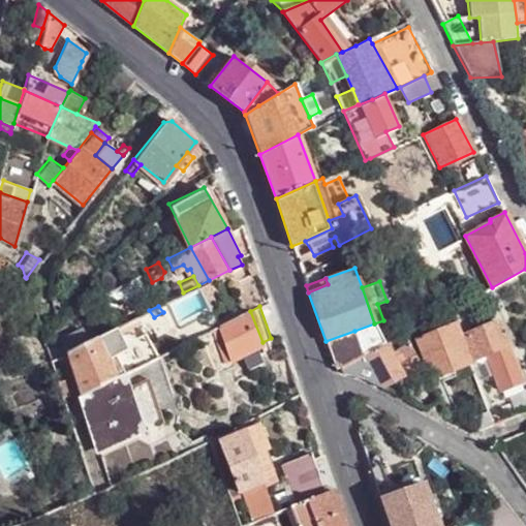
[(263,342),(250,311),(218,327),(223,338),(230,358),(242,352),(259,344),(264,343),(263,342)]
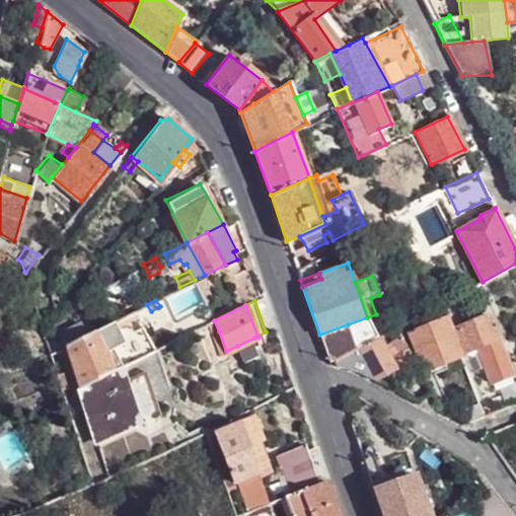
[(497,339),(487,313),(454,326),(464,351),(476,347),(497,339)]
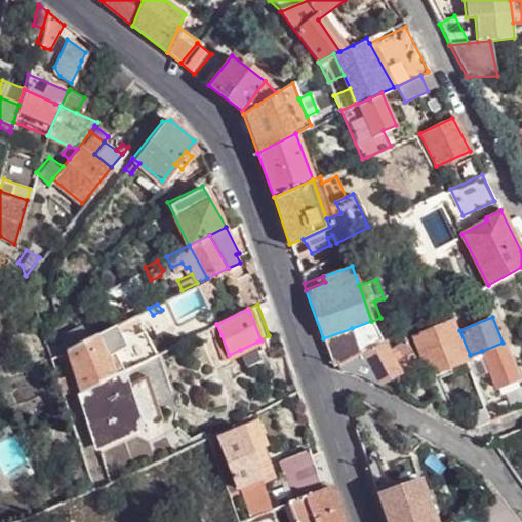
[(67,348),(91,335),(83,320),(62,330),(67,348)]
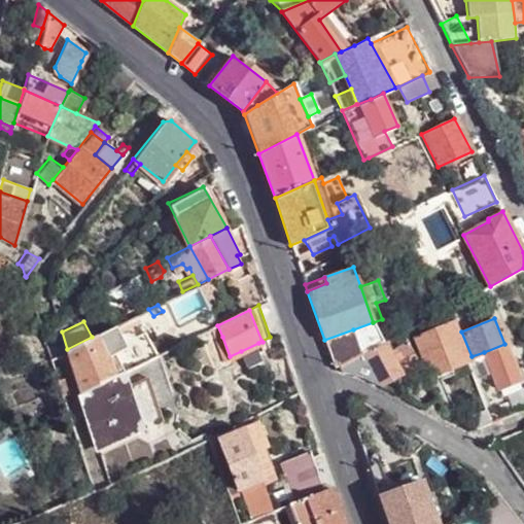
[(466,362),(452,323),(414,339),(428,377),(466,362)]
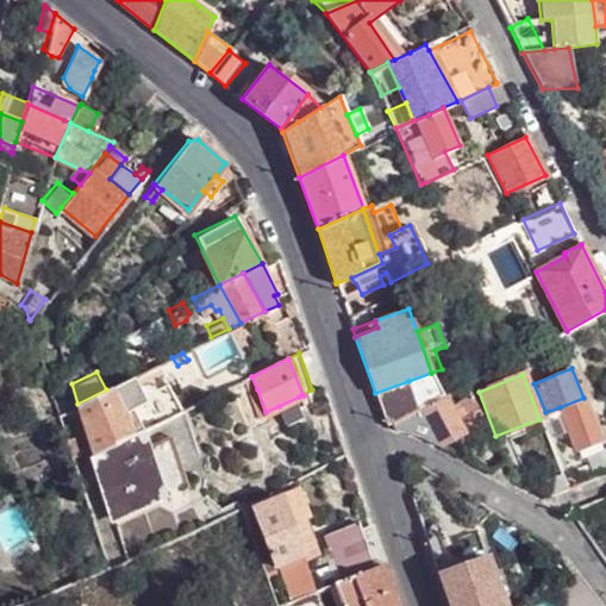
[(249,393),(257,389),(251,376),(244,380),(249,393)]
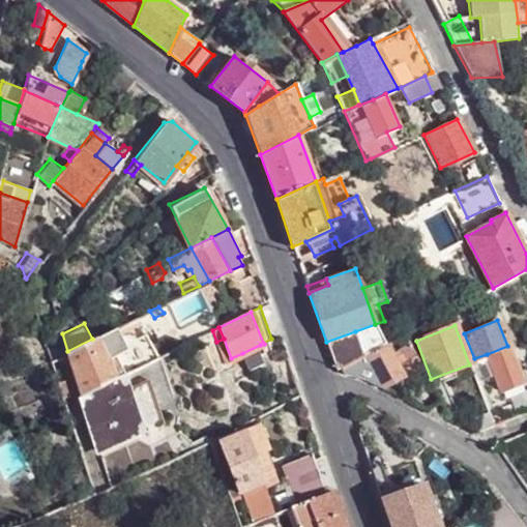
[(99,337),(110,358),(125,349),(115,328),(99,337)]
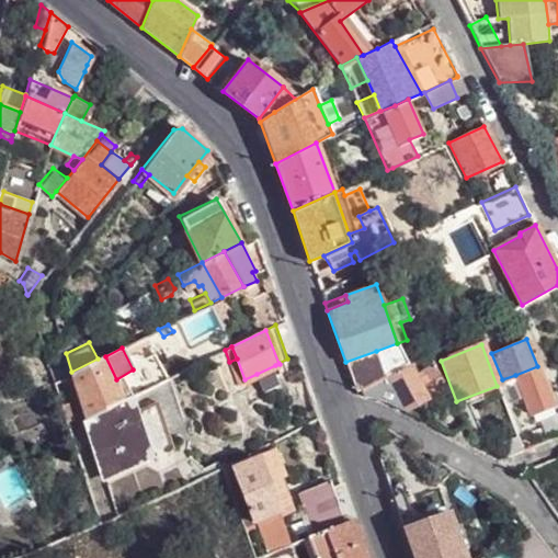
[(211,357),(214,366),(226,361),(221,351),(211,357)]
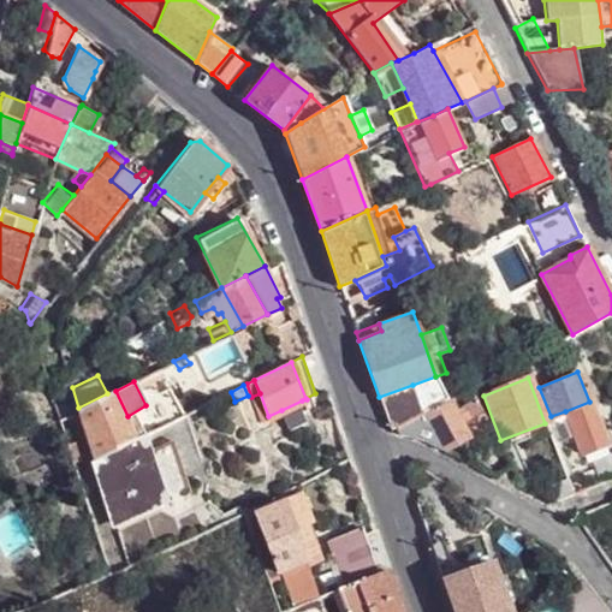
[(423,413),(413,385),(379,397),(391,429),(396,428),(423,413)]
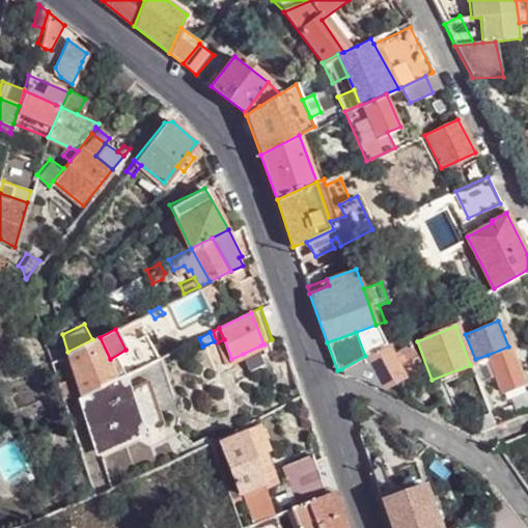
[(82,394),(119,376),(115,368),(110,359),(100,337),(92,339),(67,352),(82,394)]
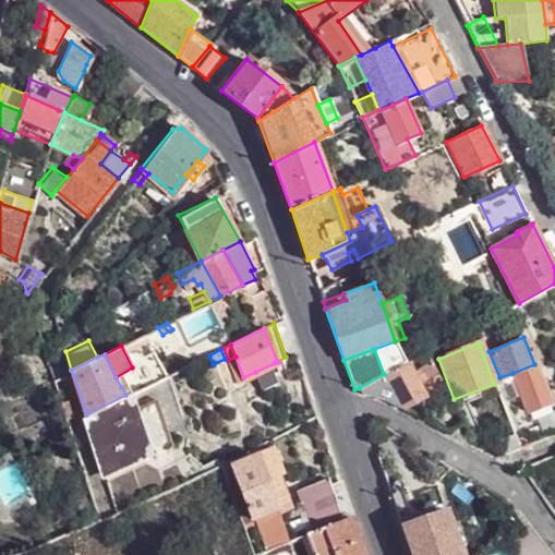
[(228,360),(236,381),(243,377),(236,357),(228,360)]
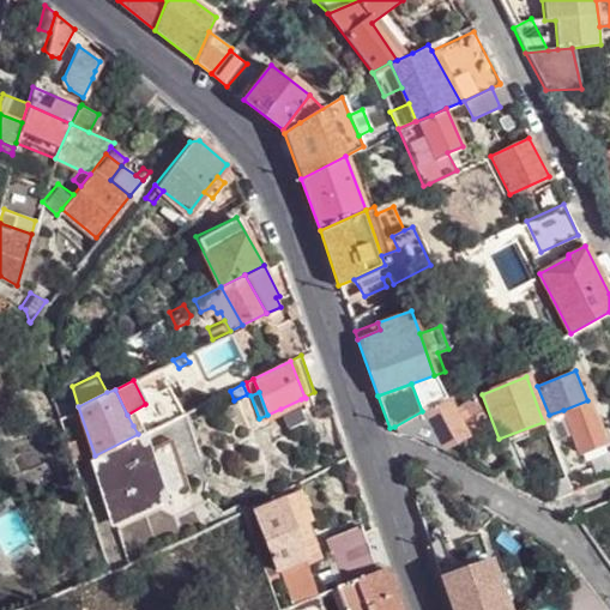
[(454,416),(447,398),(422,411),(394,427),(397,432),(422,439),(441,448),(465,436),(454,416)]
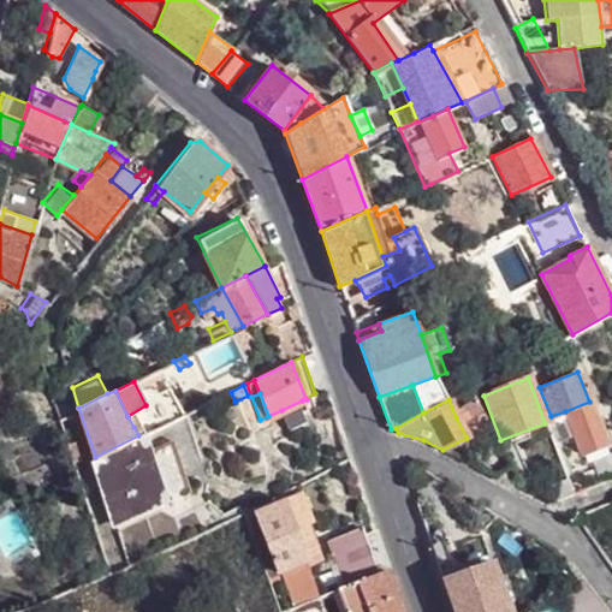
[(488,426),(474,399),(461,406),(464,413),(456,417),(467,438),(488,426)]
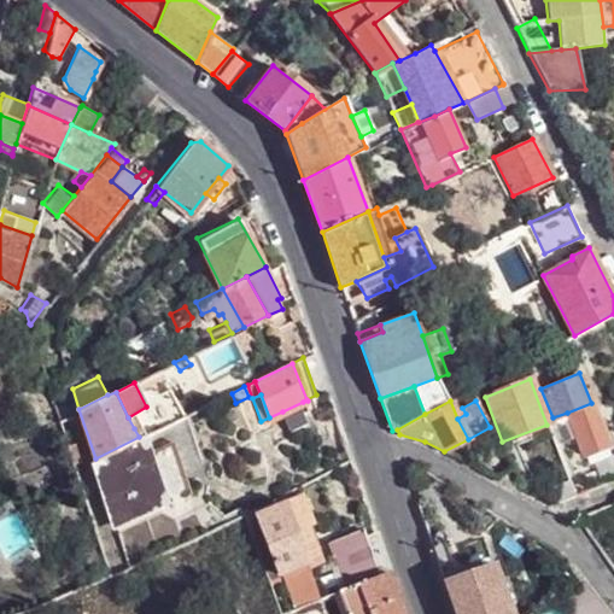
[(290,430),(308,422),(303,413),(307,410),(303,402),(282,411),(290,430)]
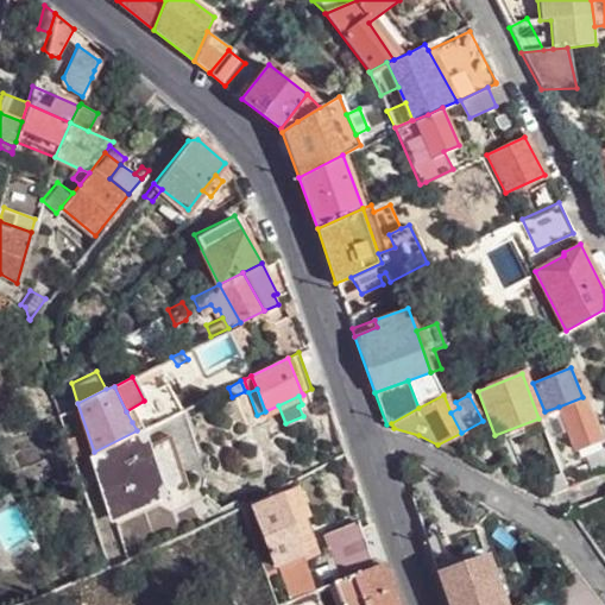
[(599,438),(583,397),(559,407),(575,448),(599,438)]
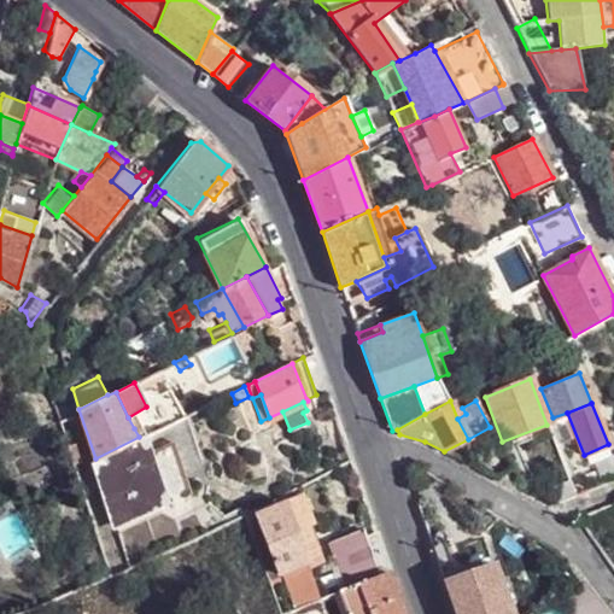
[(134,428),(139,437),(142,436),(146,432),(142,427),(138,427),(134,428)]
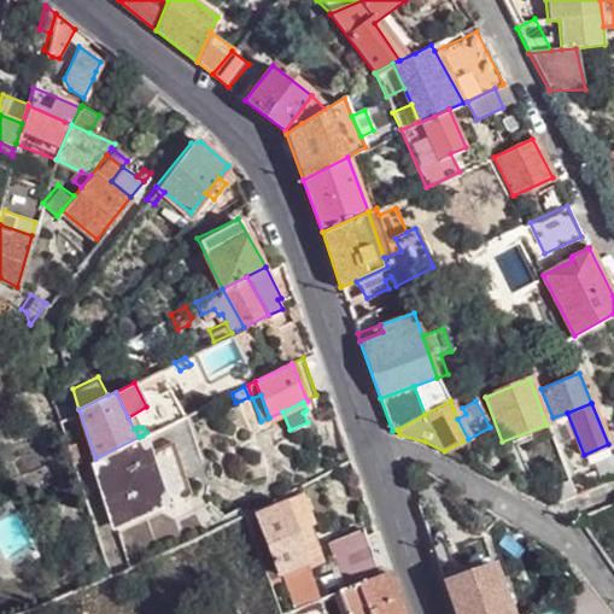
[(115,522),(164,498),(146,449),(142,436),(139,437),(95,458),(115,522)]
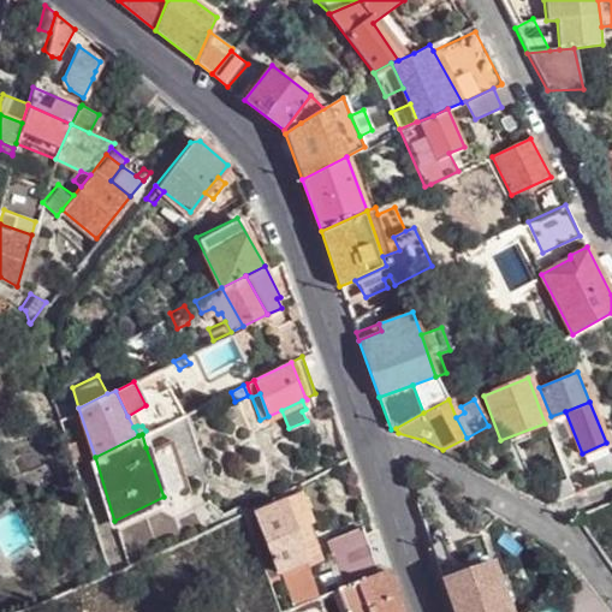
[(164,497),(188,485),(171,437),(146,447),(164,497)]
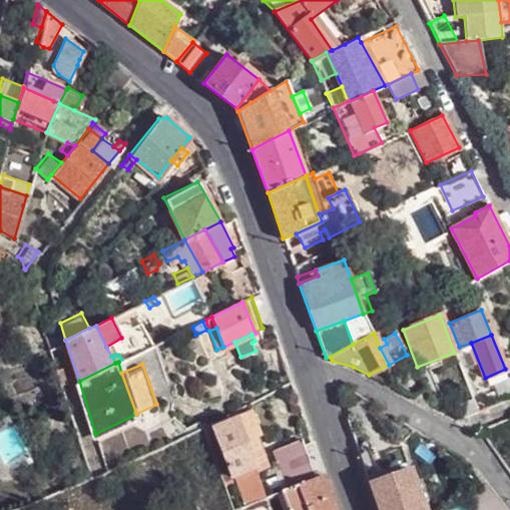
[(234,417),(235,420),(255,468),(260,472),(269,469),(267,464),(256,438),(261,436),(250,411),(234,417)]
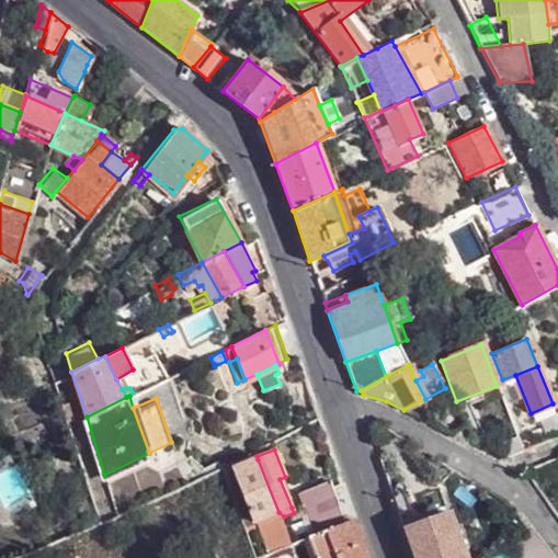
[(557,473),(557,453),(545,459),(553,476),(557,473)]
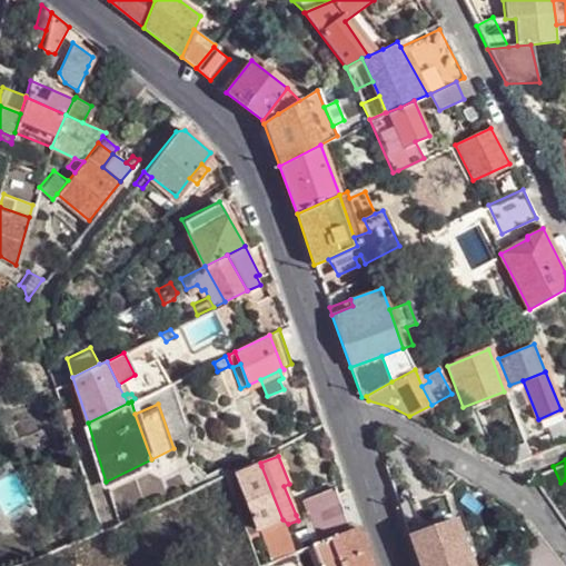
[(259,528),(283,519),(261,466),(236,475),(257,529),(259,528)]
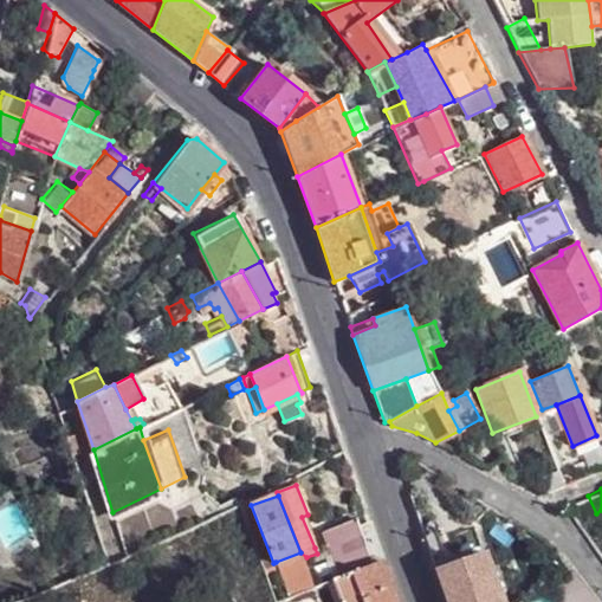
[(221,504),(225,512),(238,505),(235,500),(230,500),(224,502),(221,504)]
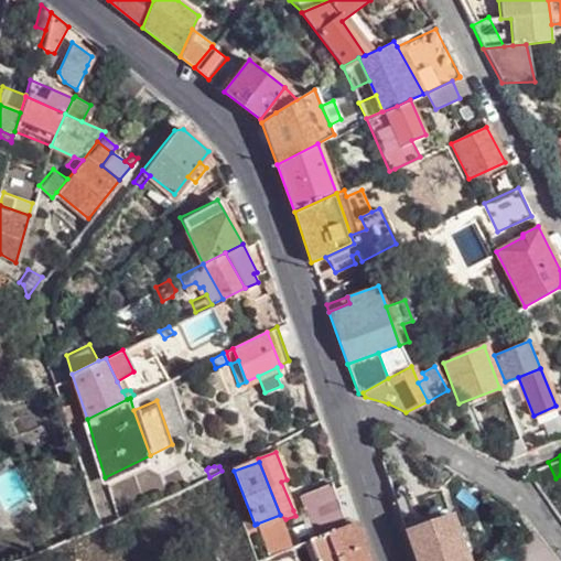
[(316,539),(347,526),(334,488),(331,485),(301,495),(304,507),(316,539)]
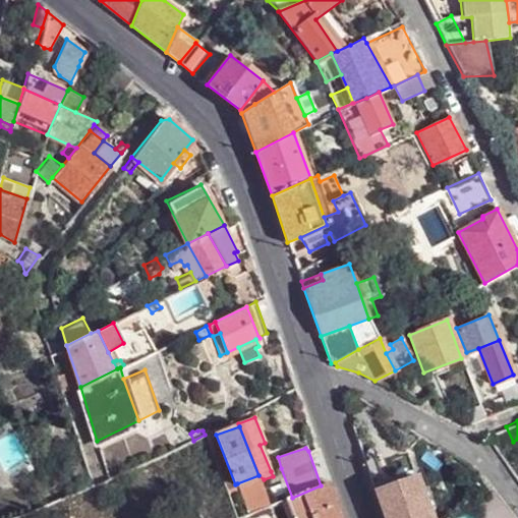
[(386,462),(367,468),(375,491),(393,484),(386,462)]
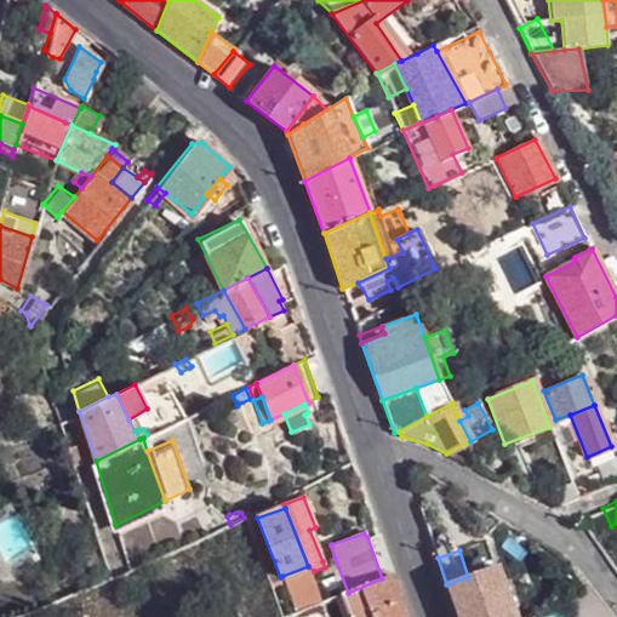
[(89,584),(110,577),(106,565),(84,573),(89,584)]
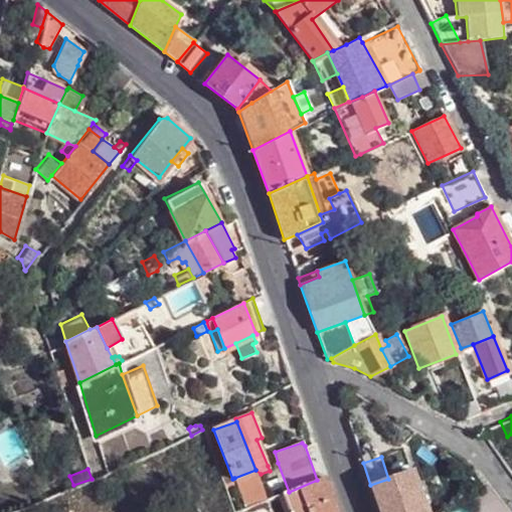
[(256,470),(234,478),(244,508),(268,499),(261,474),(256,470)]
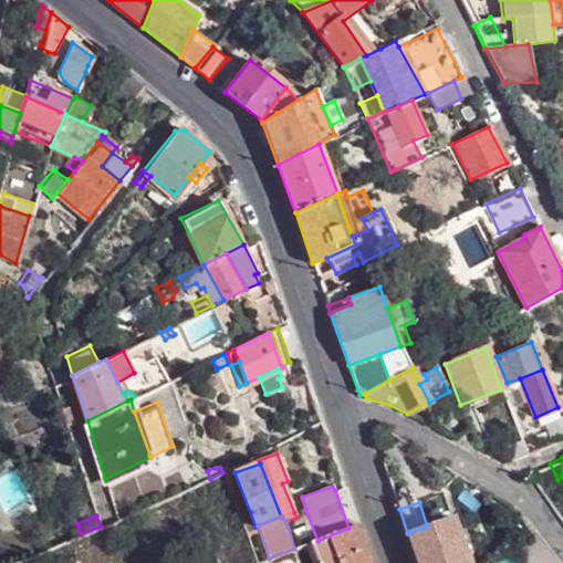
[(458,533),(452,519),(427,527),(407,533),(416,562),(468,562),(466,555),(458,533)]
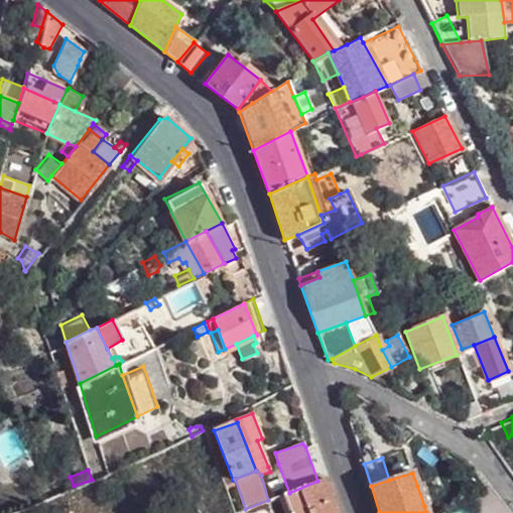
[(338,512),(327,478),(317,481),(289,493),(284,494),(290,512),(338,512)]
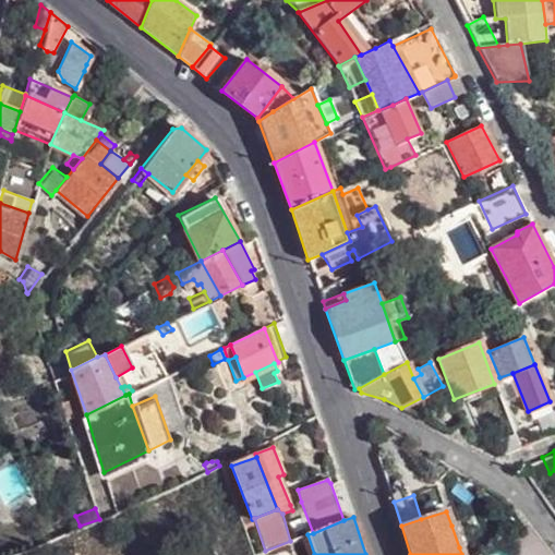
[(456,525),(451,526),(459,547),(463,545),(456,525)]
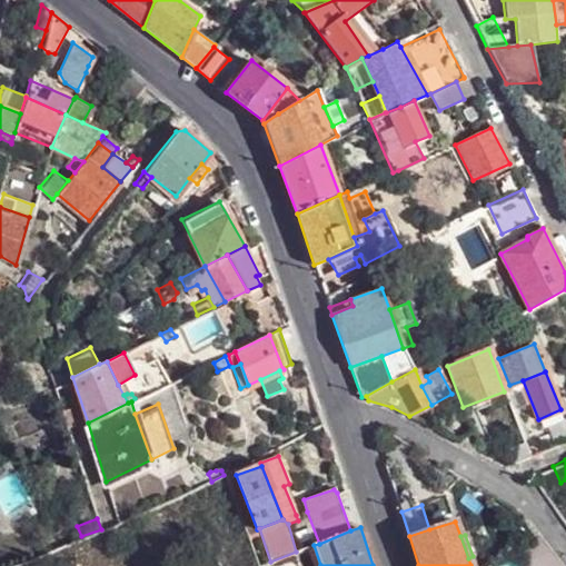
[(320,565),(314,545),(296,552),(300,565),(320,565)]
